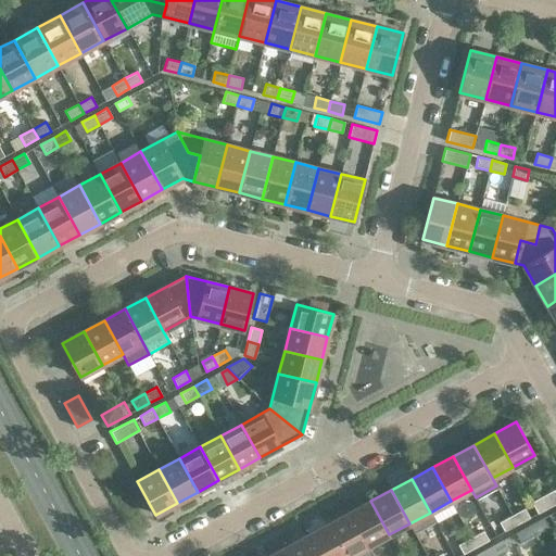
[(531,502),(538,514),(555,503),(555,492),(554,490),(531,502)]
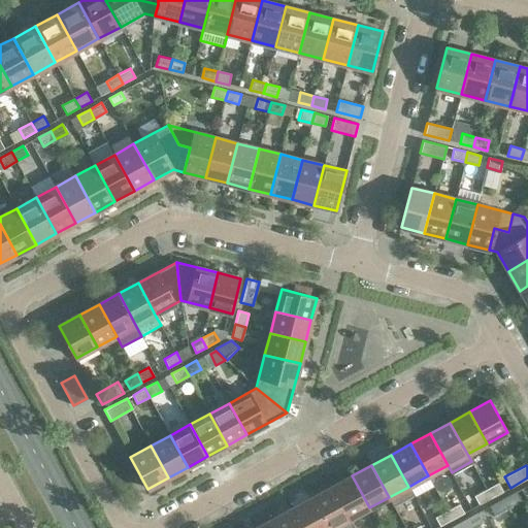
[(369,507),(352,475),(332,487),(350,519),(369,507)]
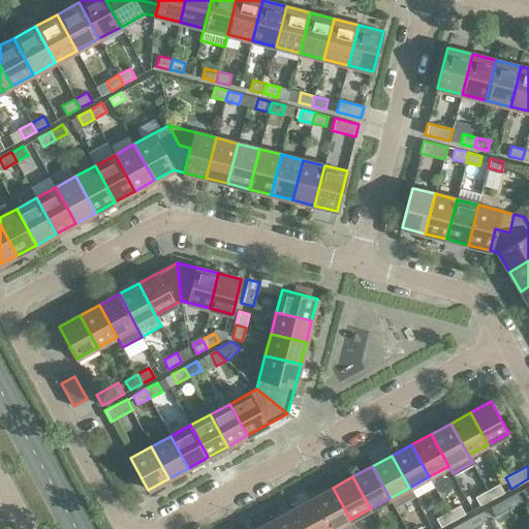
[(499,484),(487,490),(492,499),(504,493),(499,484)]
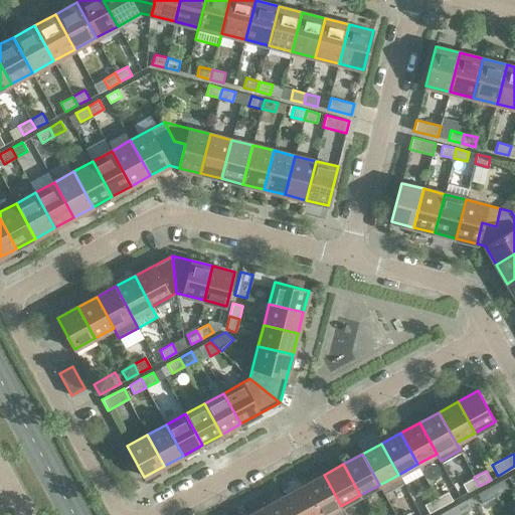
[(344,514),(346,514),(341,506),(324,475),(305,485),(320,514),(344,514)]
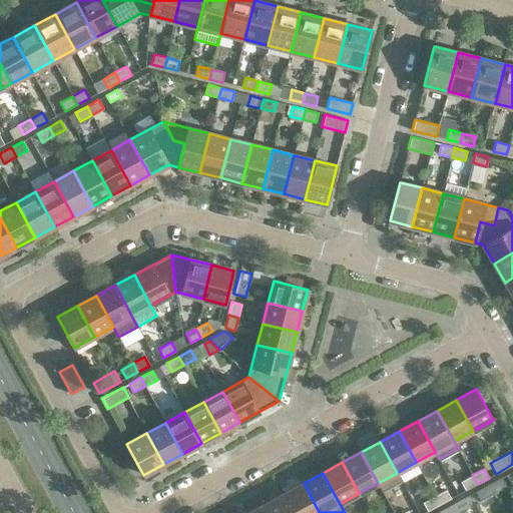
[(477,484),(472,475),(461,482),(465,491),(477,484)]
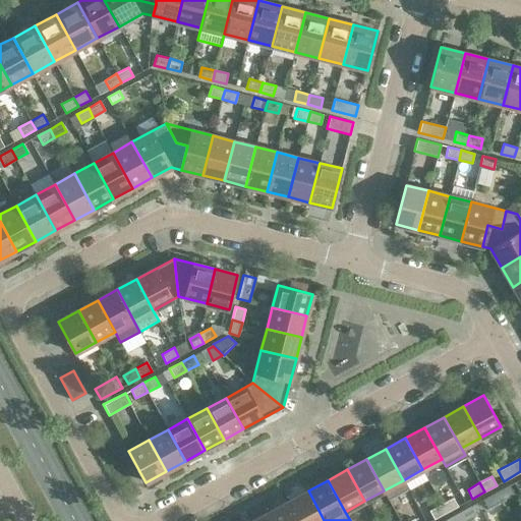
[(508,485),(497,493),(502,502),(514,496),(508,485)]
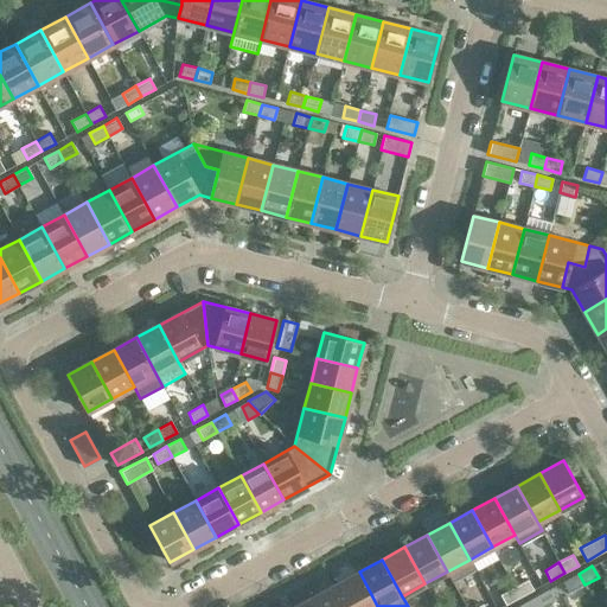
[(377,606),(359,572),(337,585),(349,606),(377,606)]
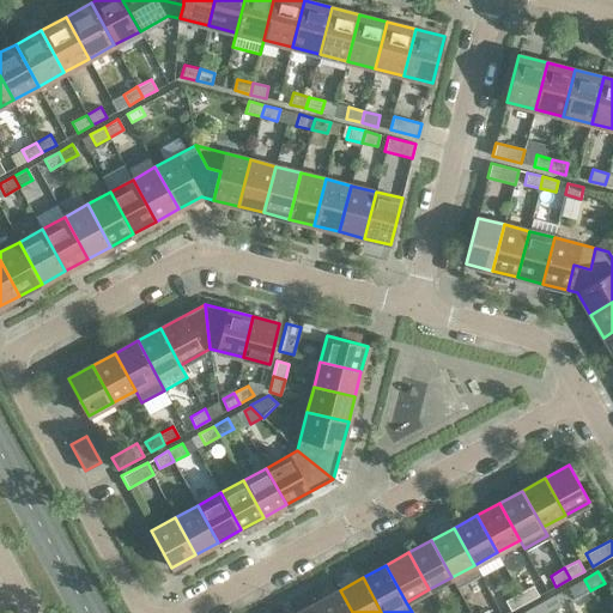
[(590,590),(584,580),(570,587),(576,599),(590,590)]
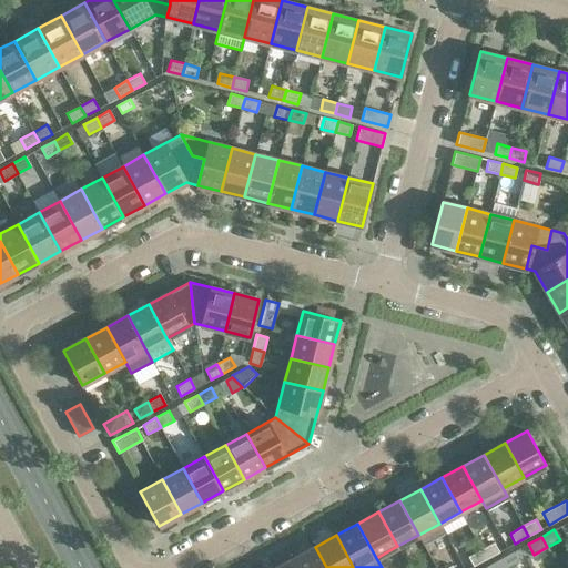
[(494,543),(480,549),(486,559),(499,553),(494,543)]
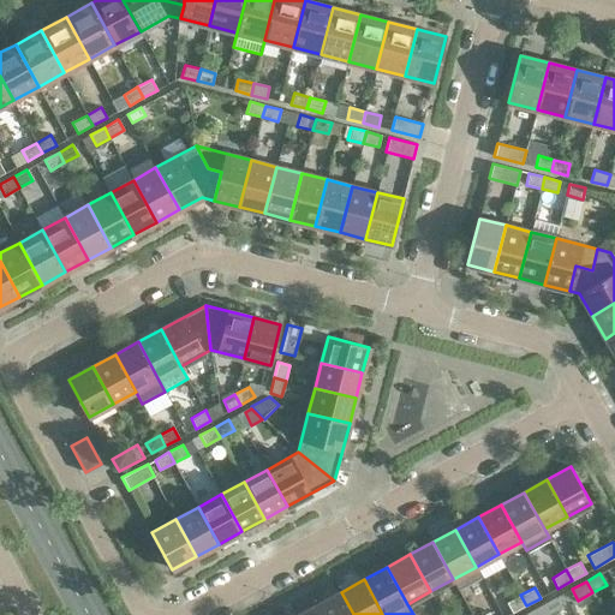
[(353,614),(341,592),(318,604),(323,614),(353,614)]
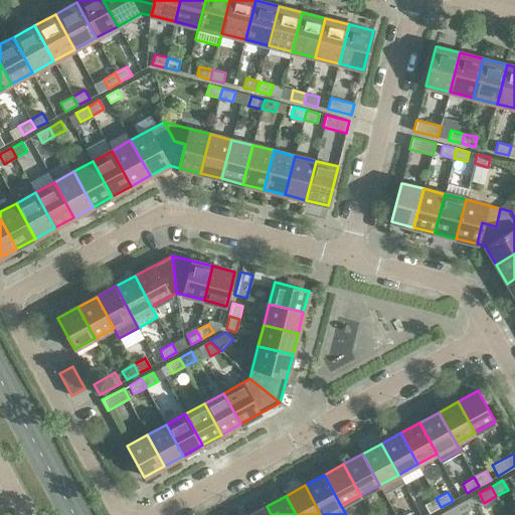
[(441,507),(436,498),(424,505),(428,513),(441,507)]
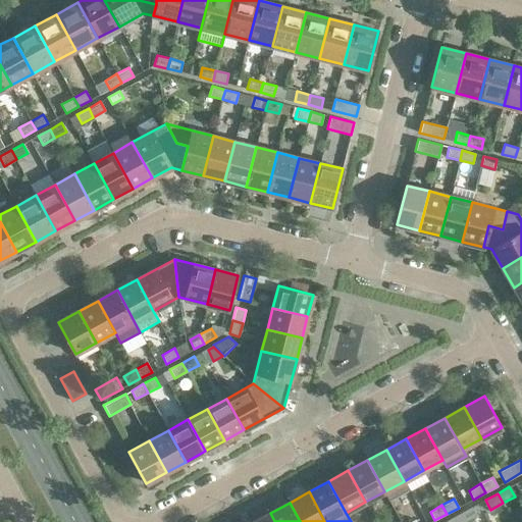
[(470,508),(459,515),(462,521),(467,521),(476,518),(470,508)]
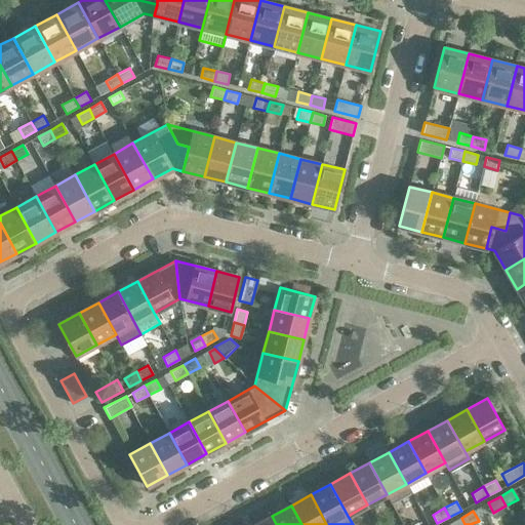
[(276,524),(272,516),(254,524),(276,524)]
